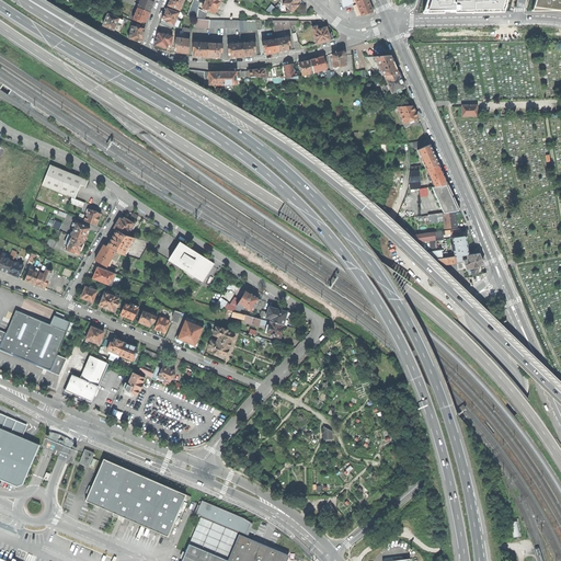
[(139,0),(137,8),(150,12),(152,7),(155,2),(152,1),(152,0),(139,0)]
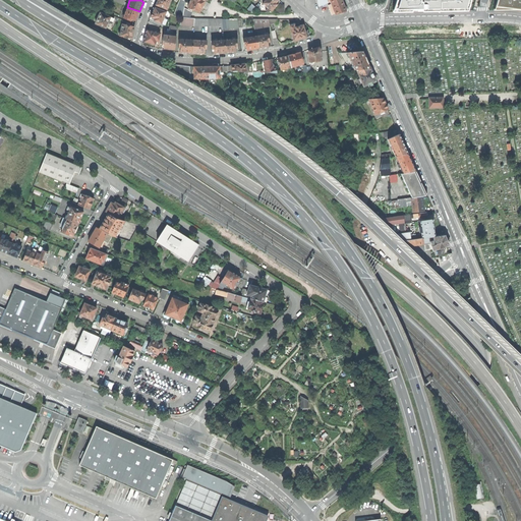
[(157,0),(156,5),(167,9),(171,0),(157,0)]
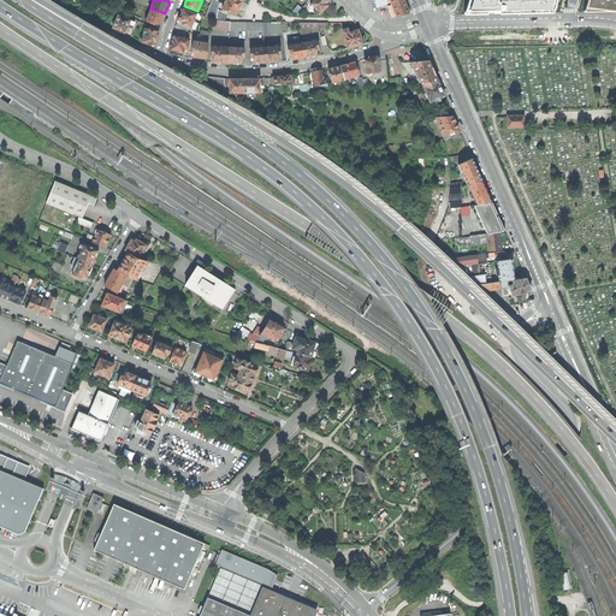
[(226,0),(221,10),(223,10),(227,12),(236,16),(238,10),(241,6),(242,1),(240,0),(227,0),(227,1),(226,0)]
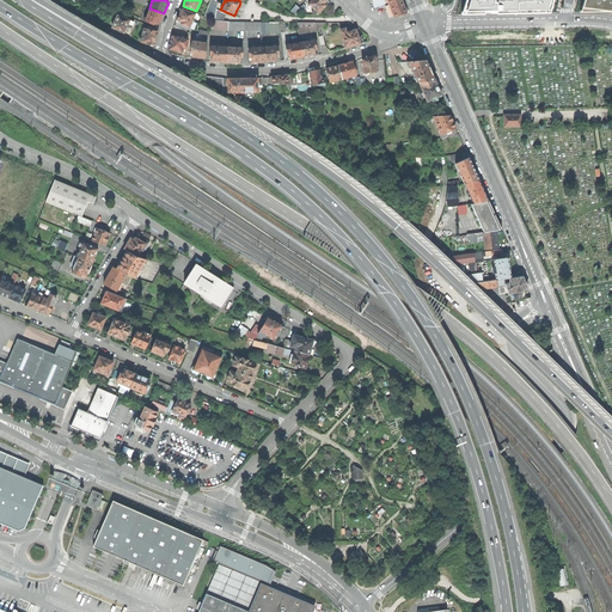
[(311,0),(308,4),(319,13),(328,2),(326,1),(326,0),(311,0)]
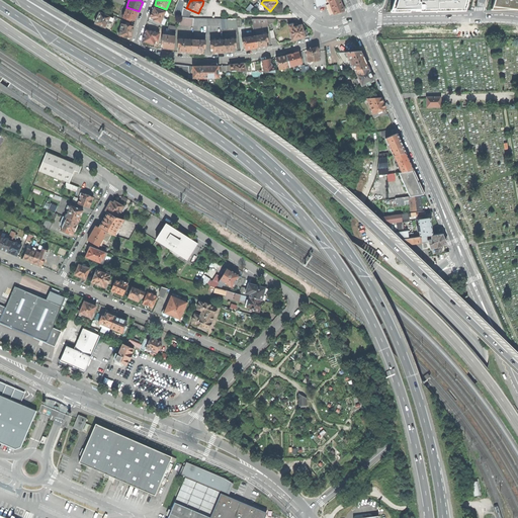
[(328,0),(329,1),(330,4),(334,13),(334,14),(345,11),(341,3),(339,0),(328,0)]
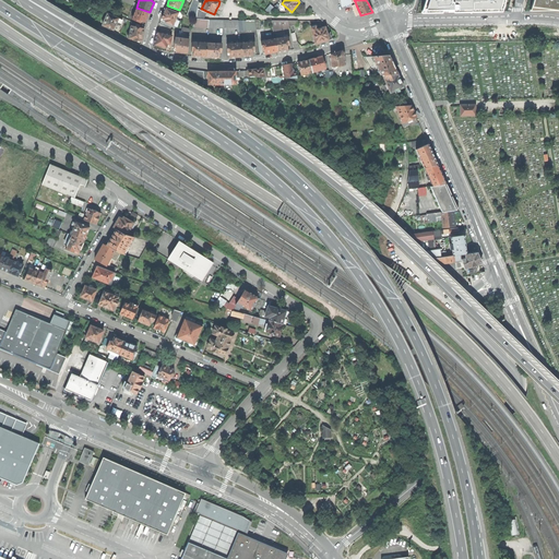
[(426,0),(421,13),(428,13),(449,12),(459,12),(502,12),(504,0),(426,0)]
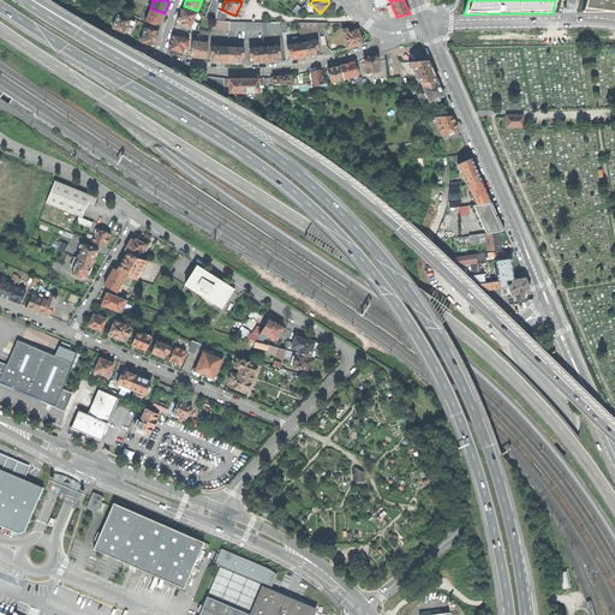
[(614,0),(586,0),(584,12),(611,12),(614,12),(614,11),(614,0)]
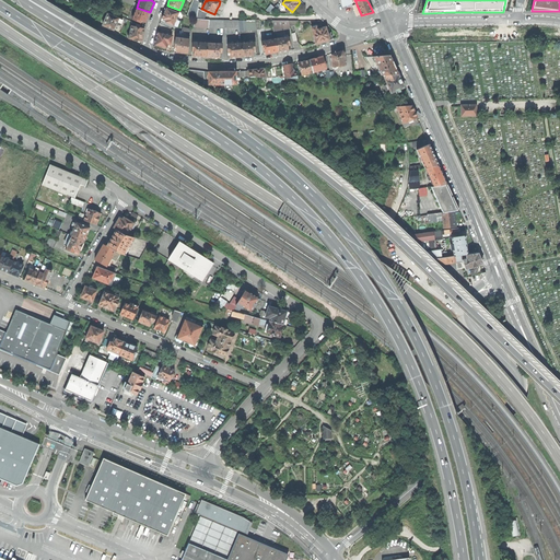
[(187,15),(196,19),(198,9),(191,7),(187,15)]
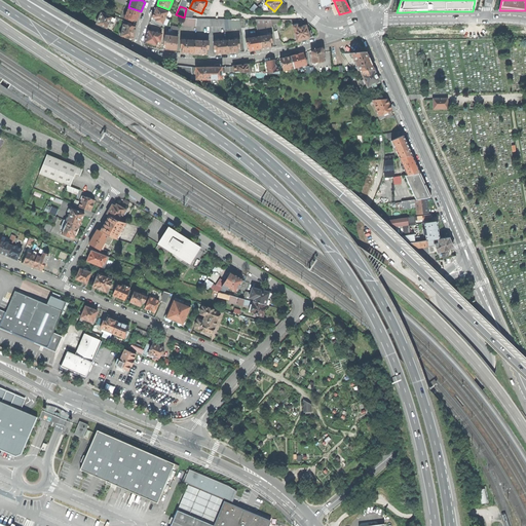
[(139,16),(141,11),(128,7),(124,17),(135,23),(136,21),(137,21),(139,16)]
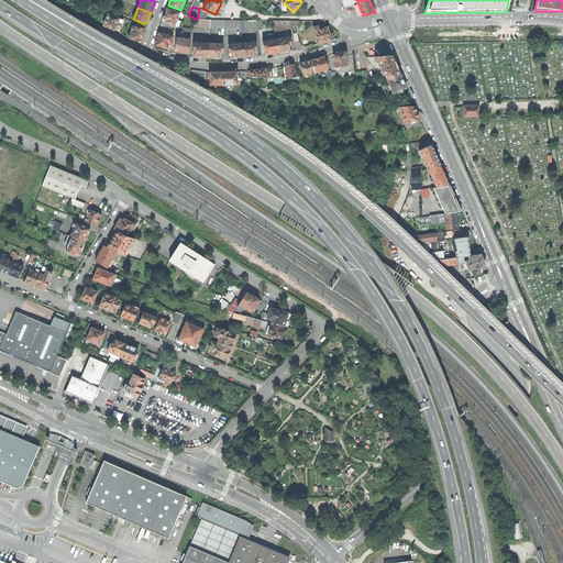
[(165,13),(163,19),(164,19),(163,21),(175,25),(177,20),(179,13),(167,8),(165,13)]
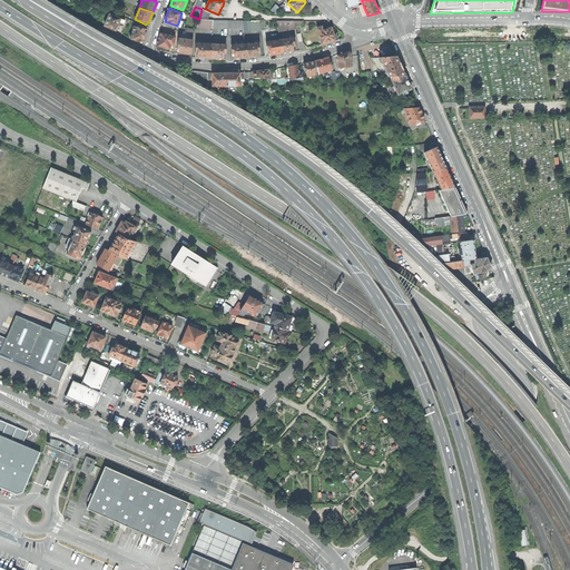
[(199,19),(207,20),(210,13),(209,12),(205,11),(202,9),(199,19)]
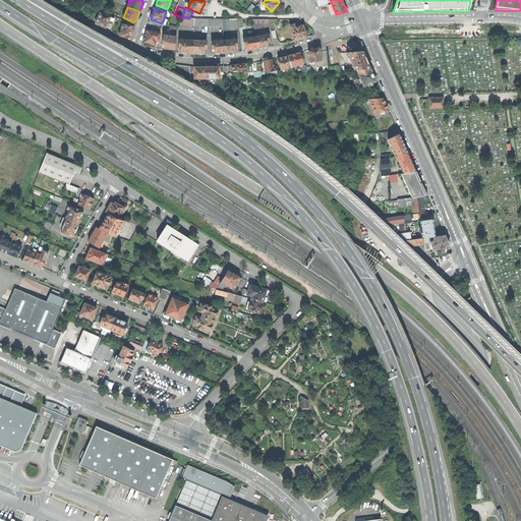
[(100,13),(96,23),(106,27),(108,24),(109,20),(112,22),(114,19),(100,13)]
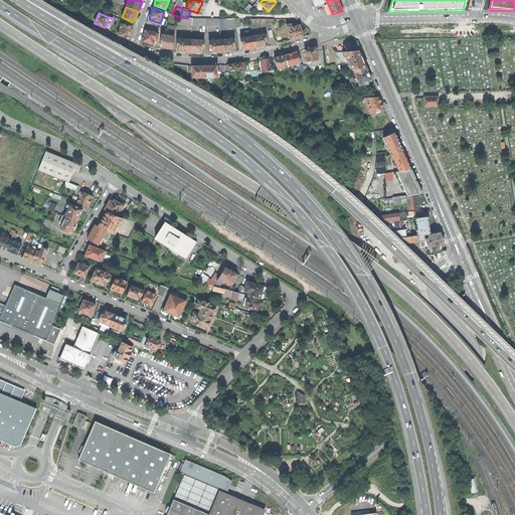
[(187,18),(180,17),(177,24),(192,25),(192,18),(187,18)]
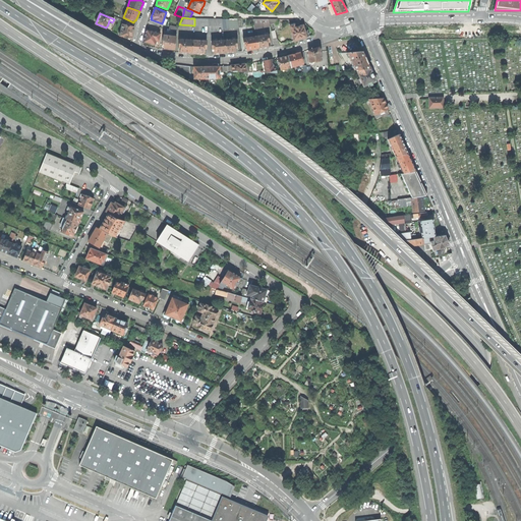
[(228,18),(228,19),(229,27),(238,27),(238,26),(237,19),(228,18)]
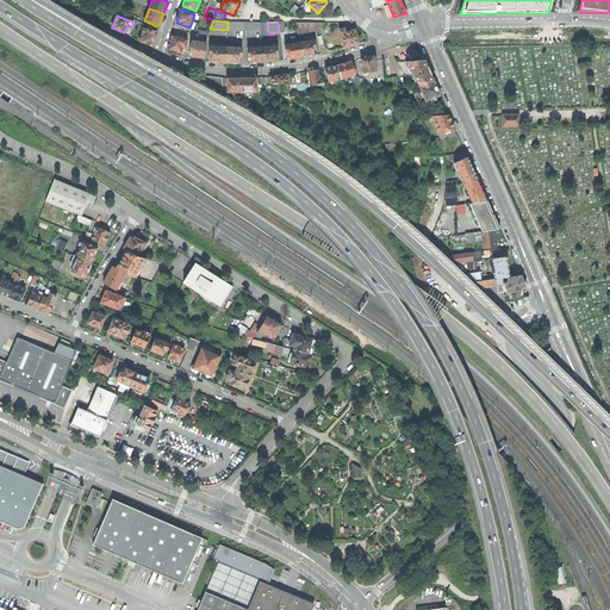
[(307,23),(296,23),(298,33),(310,32),(307,23)]
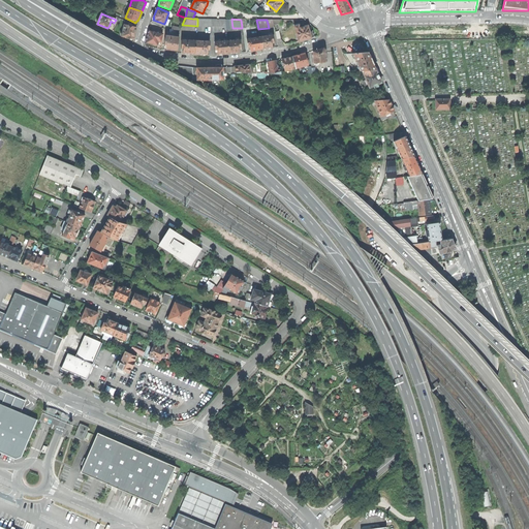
[(294,27),(299,41),(314,37),(313,31),(310,31),(308,26),(304,27),(303,24),(299,26),(294,27)]
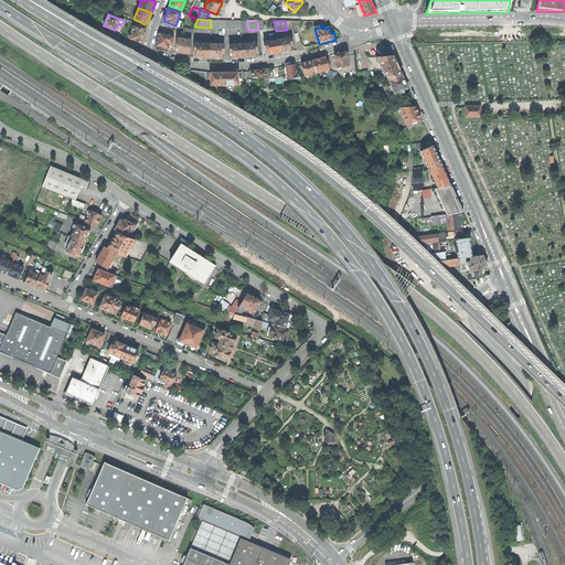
[(135,40),(142,42),(144,38),(146,29),(141,28),(137,27),(132,27),(131,34),(129,34),(128,39),(135,40)]
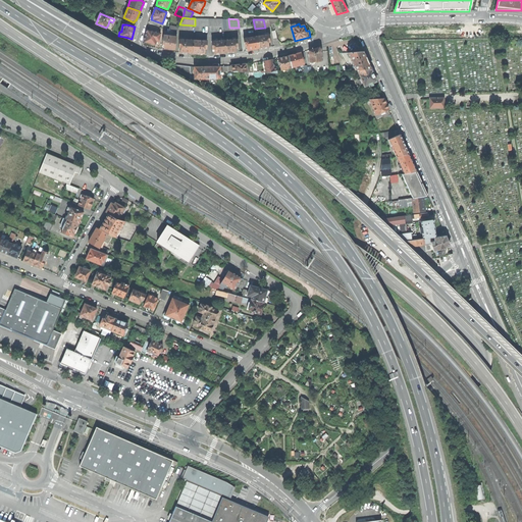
[(147,30),(144,42),(148,42),(151,43),(151,44),(154,45),(155,44),(156,44),(156,41),(159,42),(160,33),(147,30)]
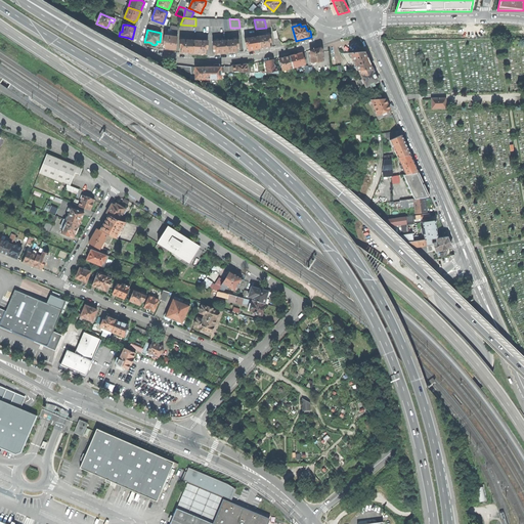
[(165,35),(163,47),(165,47),(165,48),(170,49),(175,49),(177,37),(173,37),(169,36),(169,34),(165,33),(165,35)]
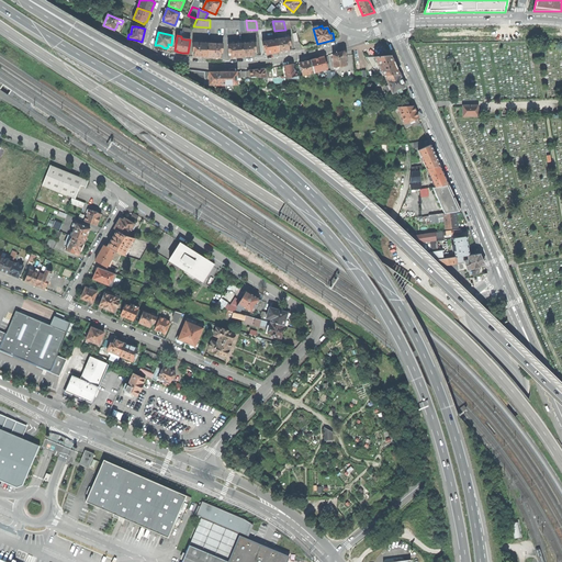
[(276,38),(278,53),(285,51),(292,49),(289,36),(276,38)]
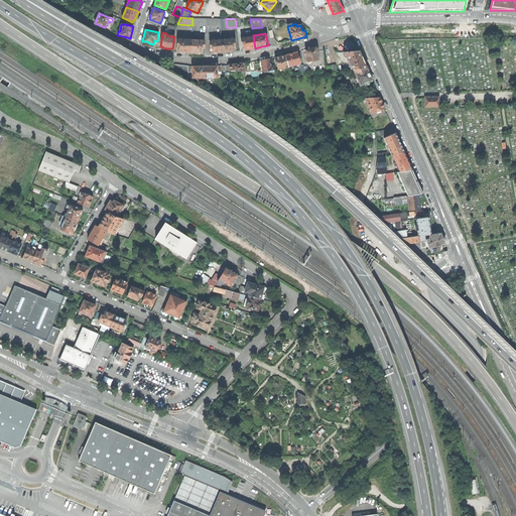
[(250,49),(255,48),(253,35),(241,37),(243,48),(245,48),(245,50),(250,49)]
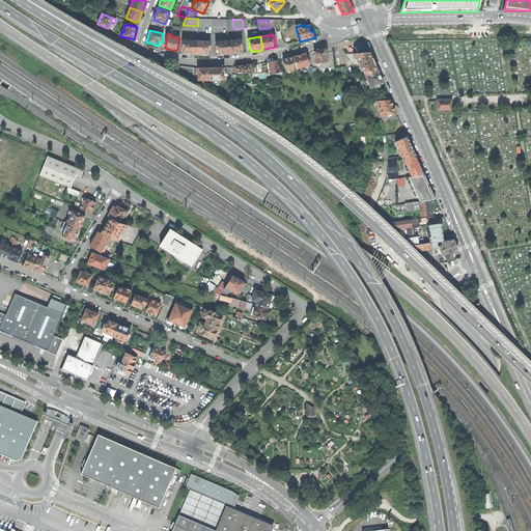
[(183,39),(182,51),(184,51),(184,53),(190,54),(196,54),(197,40),(183,39)]
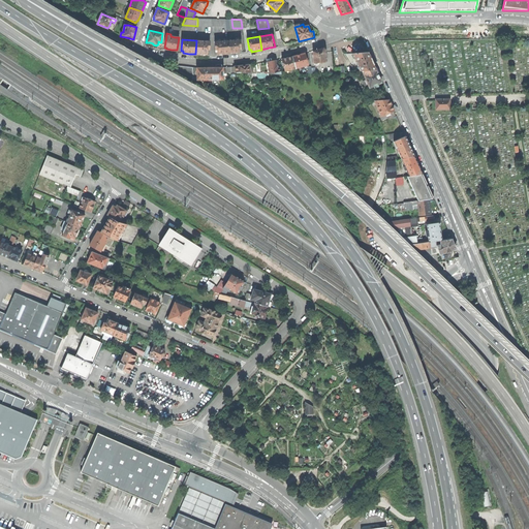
[(227,40),(228,54),(235,53),(241,53),(240,39),(227,40)]
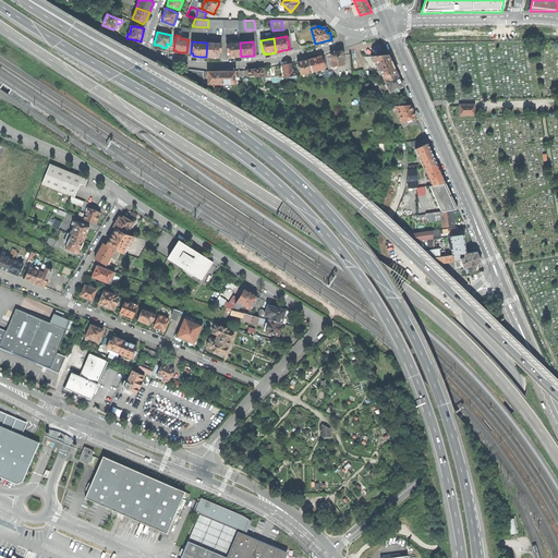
[(207,43),(206,57),(211,57),(218,58),(218,55),(221,56),(221,44),(207,43)]
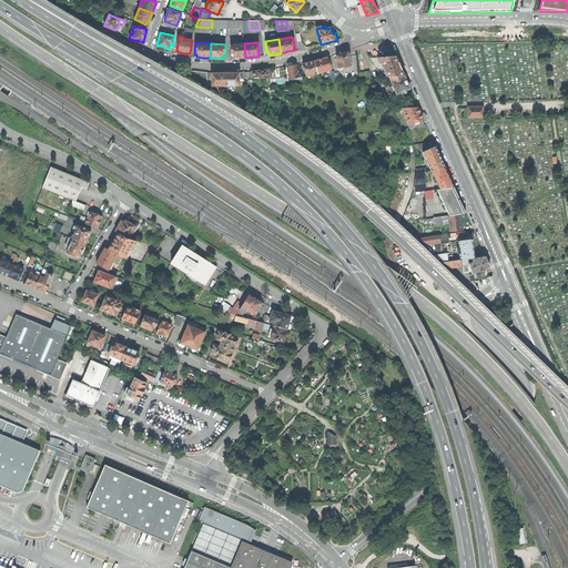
[(230,44),(231,57),(233,57),(233,59),(240,58),(245,58),(244,43),(230,44)]
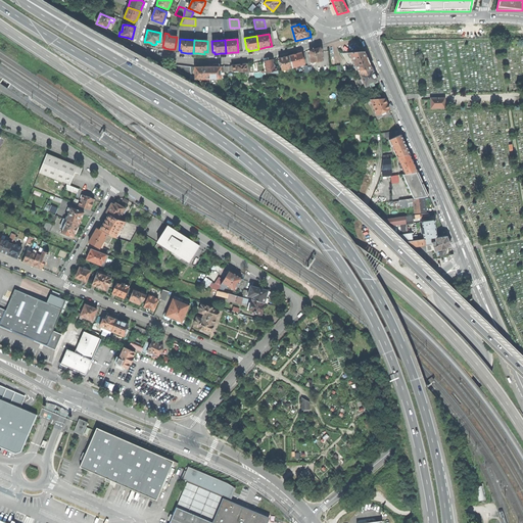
[(310,50),(311,62),(323,60),(322,47),(321,47),(315,48),(310,50)]
